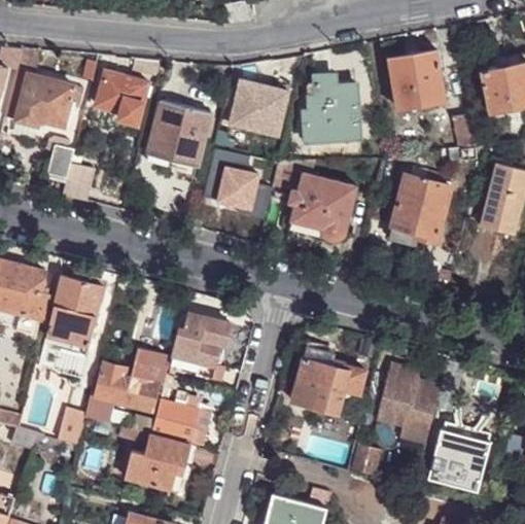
[(20,46),(5,45),(0,66),(7,67),(14,69),(20,46)]
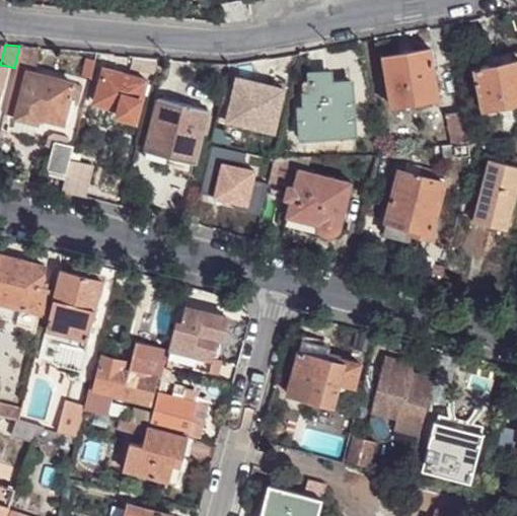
[(427,49),(415,51),(418,60),(428,58),(427,49)]
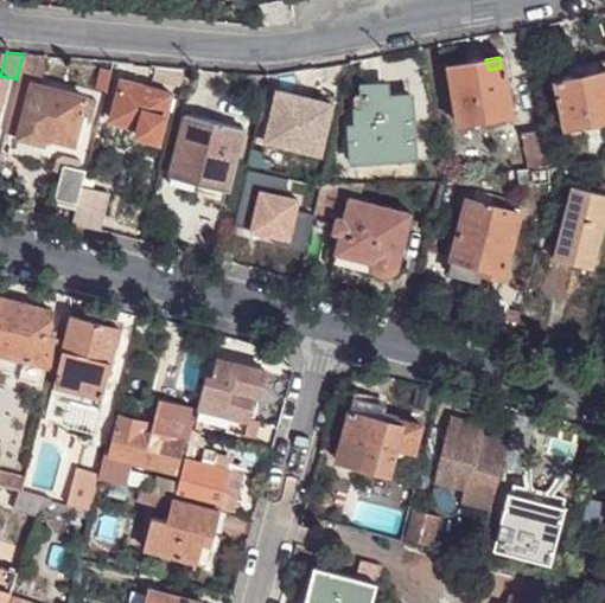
[(489,70),(485,59),(445,66),(454,126),(510,115),(501,68),(489,70)]
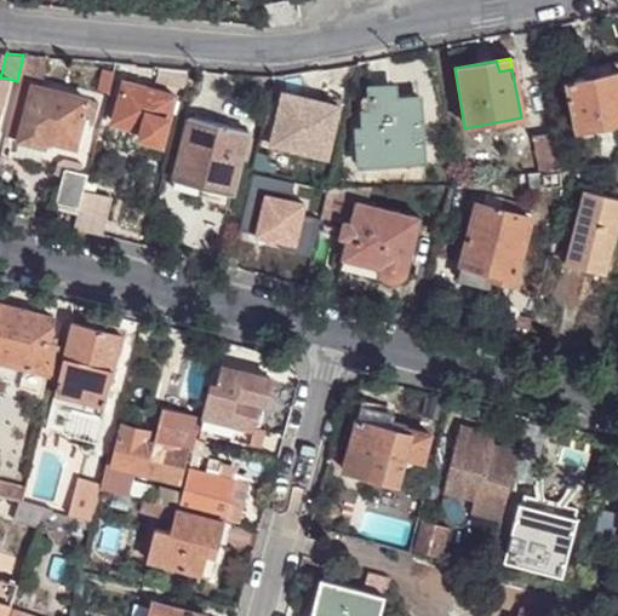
[(562,74),(565,84),(617,72),(617,67),(617,62),(562,74)]
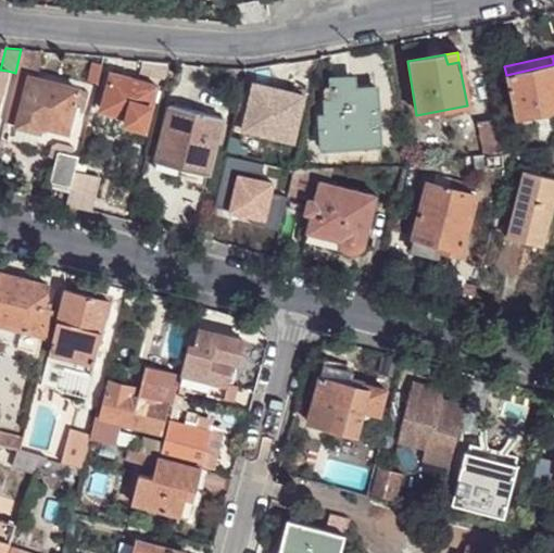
[(553,64),(506,75),(516,117),(553,110),(553,64)]
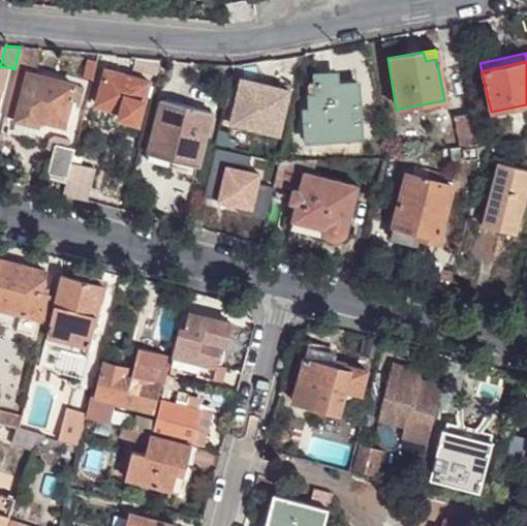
[(103,68),(94,103),(119,111),(117,117),(135,122),(147,81),(103,68)]
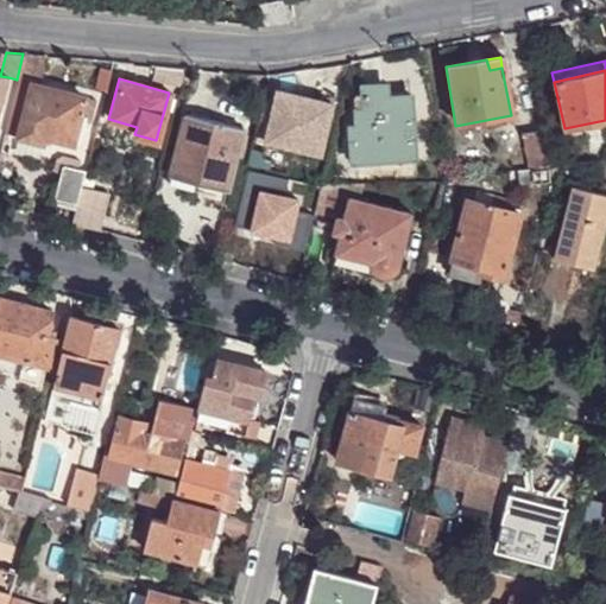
[(31,83),(17,80),(2,133),(18,137),(31,86),(31,83)]
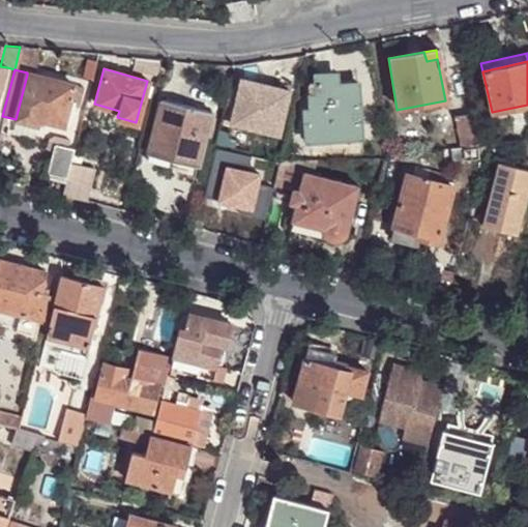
[(27,75),(16,119),(34,124),(36,118),(62,125),(66,106),(71,85),(27,75)]
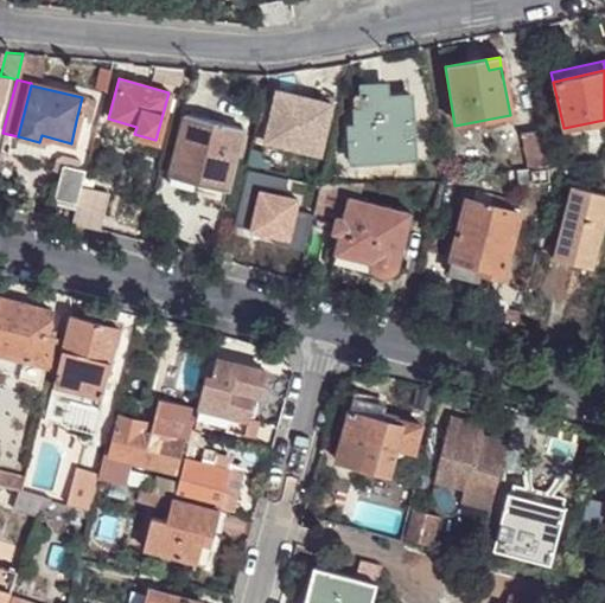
[(412,158),(408,96),(380,98),(380,85),(358,88),(360,111),(352,111),(354,127),(348,128),(350,162),(412,158)]
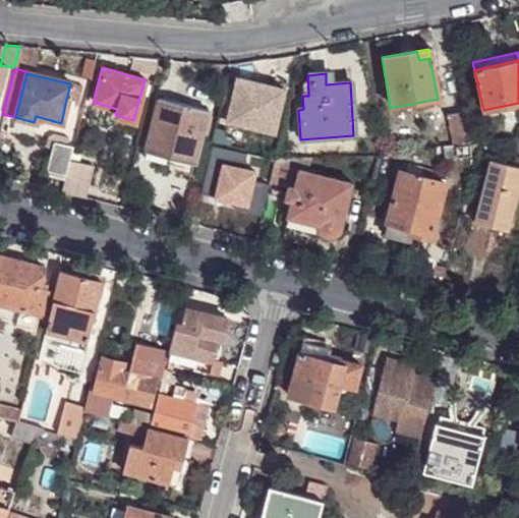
[(226,76),(216,118),(273,132),(282,91),(226,76)]
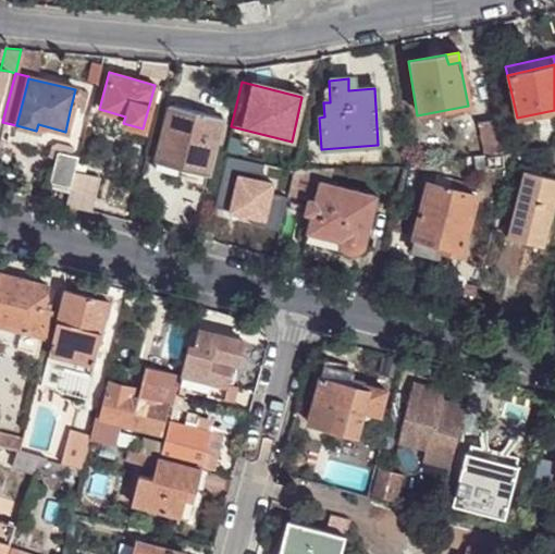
[(85,91),(75,89),(70,111),(79,112),(85,91)]
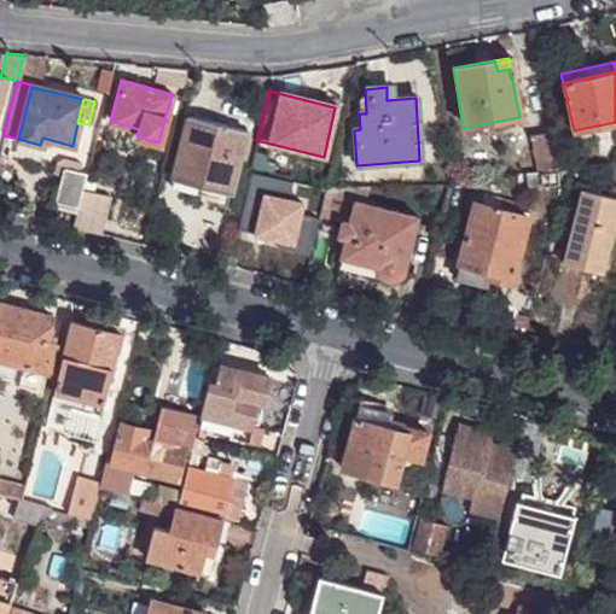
[(214,113),(211,122),(242,129),(244,121),(214,113)]
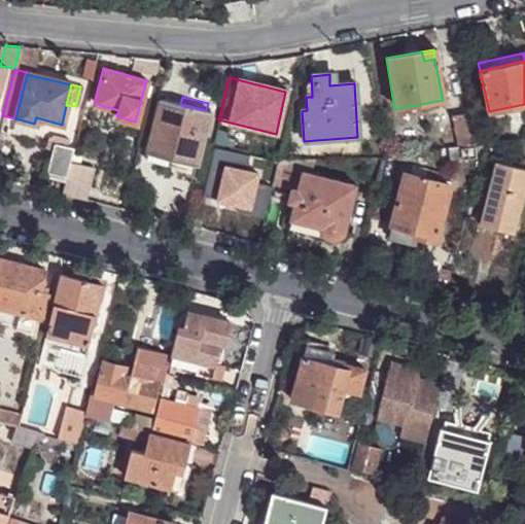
[(161,99),(147,149),(174,156),(173,161),(179,162),(196,166),(208,111),(206,110),(180,104),(161,99)]
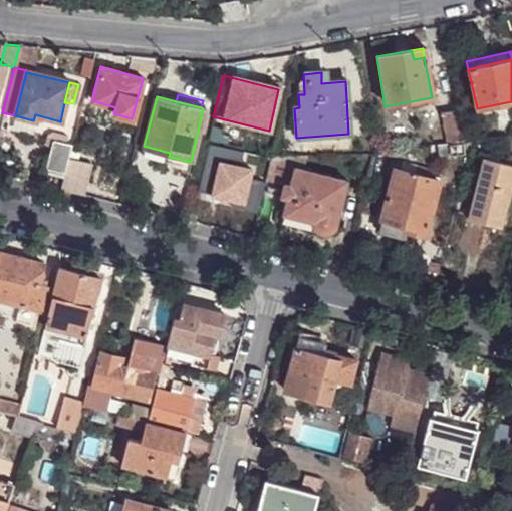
[(440,113),(447,144),(461,142),(455,110),(440,113)]
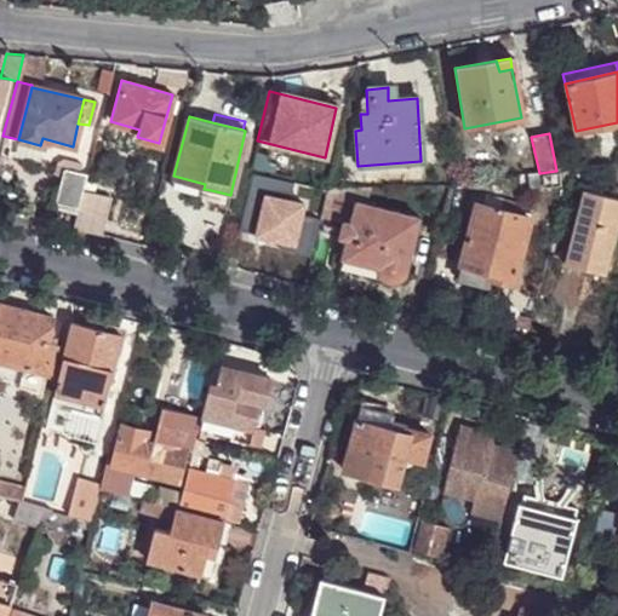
[(76,212),(86,176),(75,173),(76,163),(59,160),(52,163),(49,174),(61,178),(53,206),(76,212)]
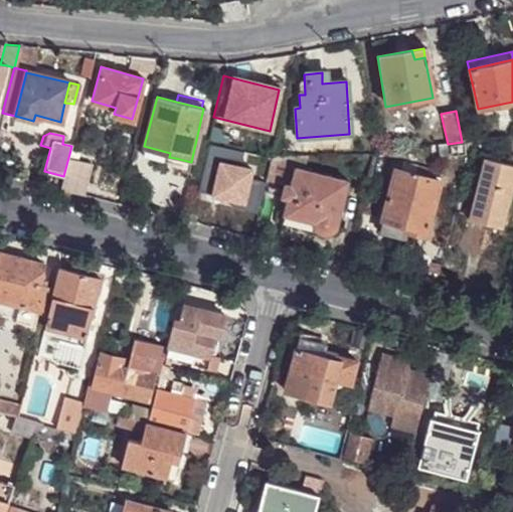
[(462,154),(461,144),(448,145),(450,156),(462,154)]
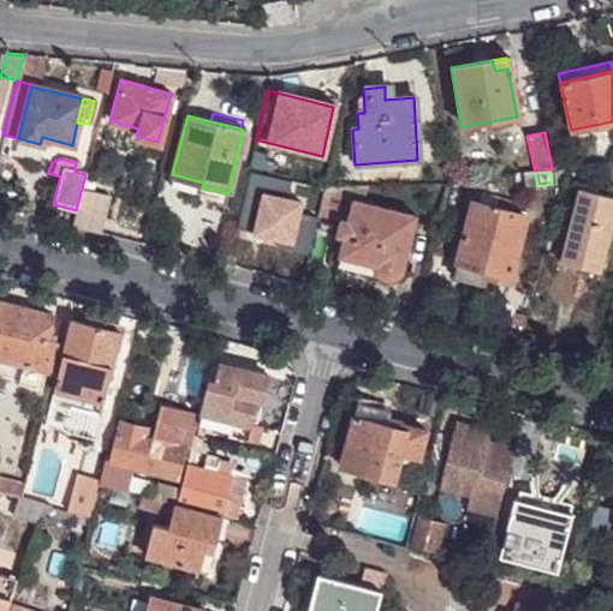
[(203,183),(172,174),(171,179),(202,187),(203,183)]
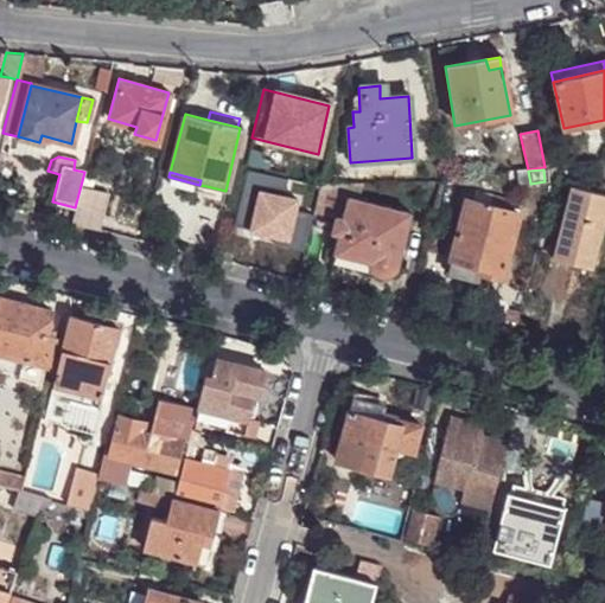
[(288,181),(243,172),(231,229),(274,238),(304,244),(311,217),(294,213),(297,203),(284,199),(288,181)]
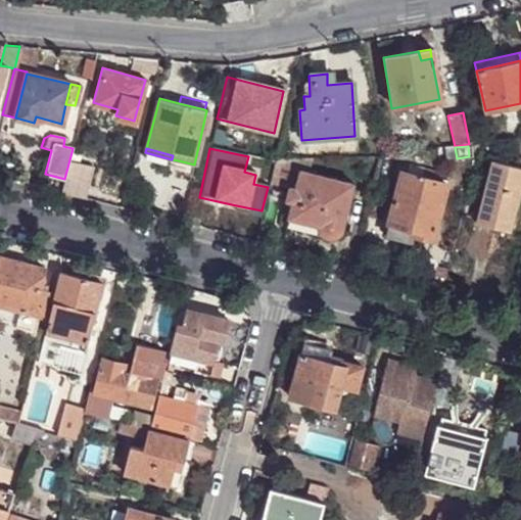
[(190,177),(194,164),(178,160),(172,159),(145,152),(144,158),(177,167),(175,173),(190,177)]
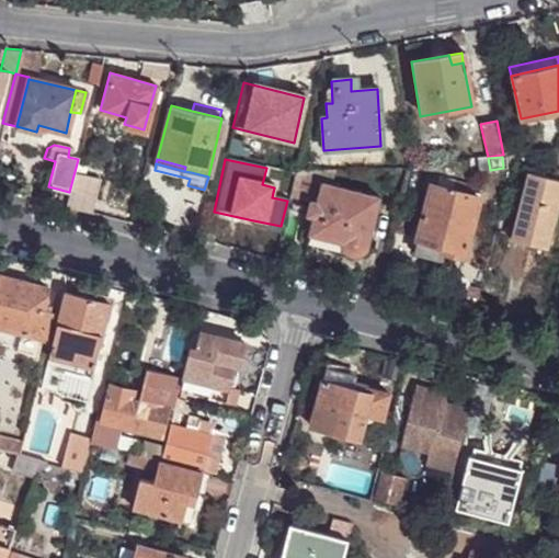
[(558,194),(558,180),(525,172),(509,240),(545,249),(558,194)]
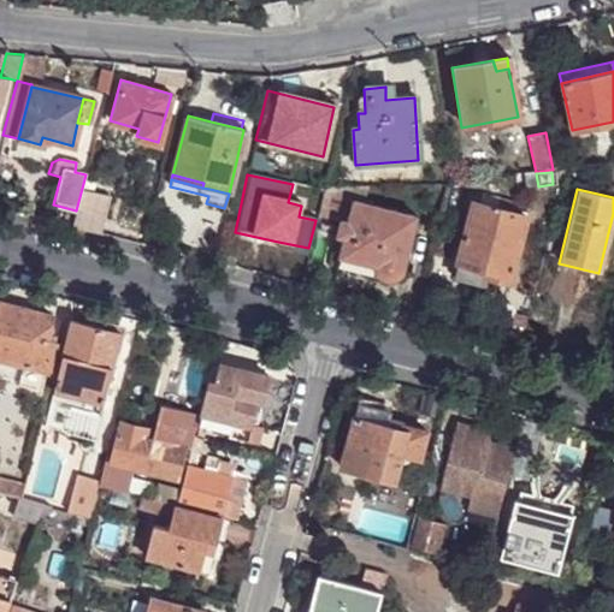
[(340,257),(373,266),(375,269),(376,272),(376,273),(378,275),(381,279),(389,280),(395,279),(400,275),(402,269),(415,217),(326,195),(322,217),(340,221),(347,223),(342,243),(340,257)]
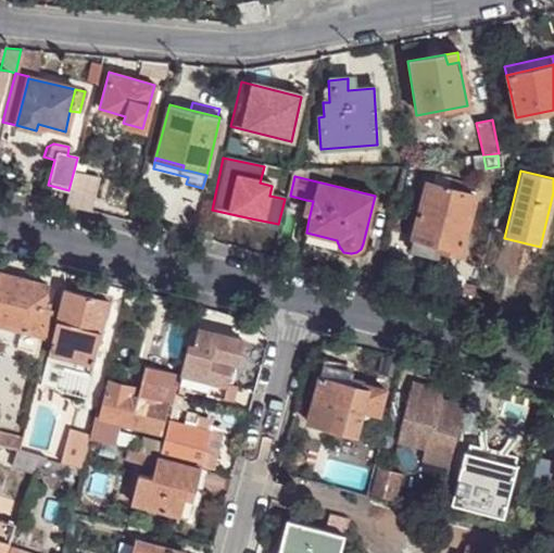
[(76,179),(73,211),(91,213),(95,181),(76,179)]
